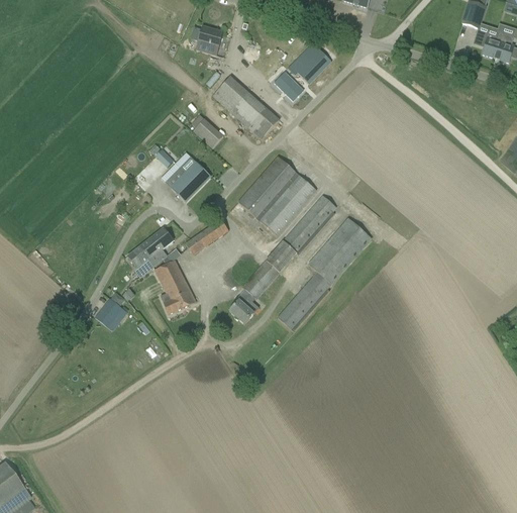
[(462,22),(479,27),(486,5),(469,0),(462,22)]
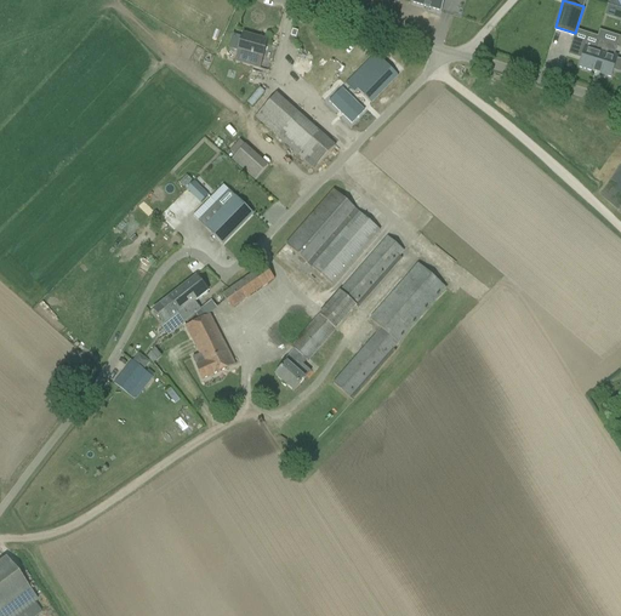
[(235,60),(260,66),(267,38),(244,30),(235,60)]
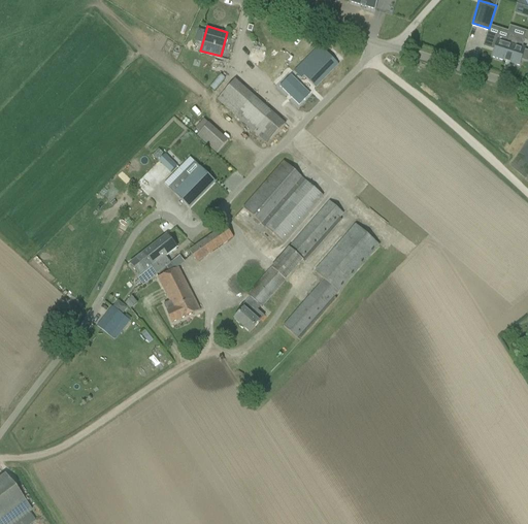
[(498,37),(493,54),(519,63),(521,56),(527,58),(527,56),(527,47),(524,47),(525,45),(521,44),(524,36),(509,31),(506,39),(498,37)]
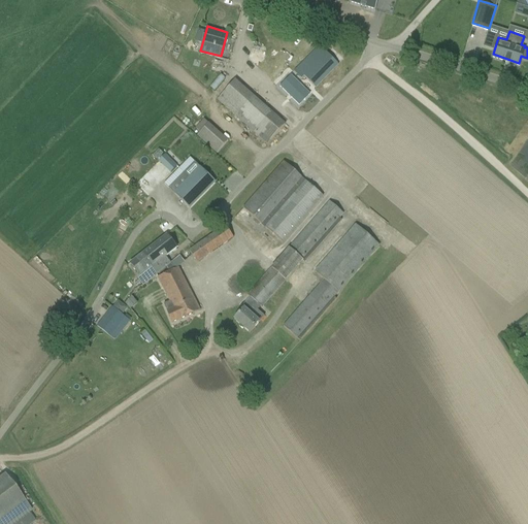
[(303,74),(316,85),(338,61),(320,42),(293,69),(301,76),(303,74)]
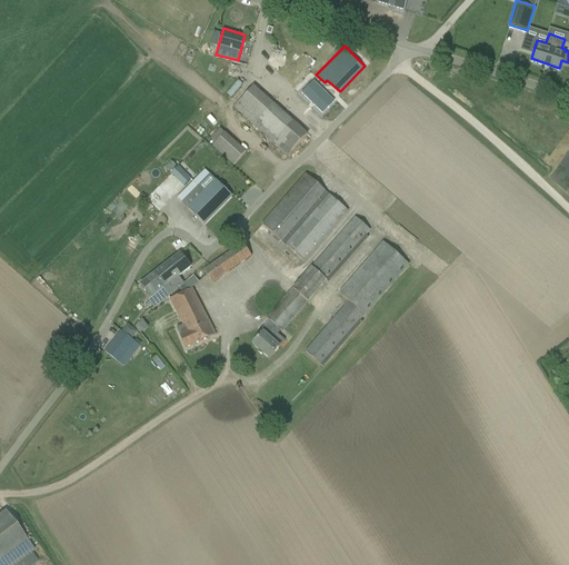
[(313,79),(302,89),(322,109),(333,98),(313,79)]
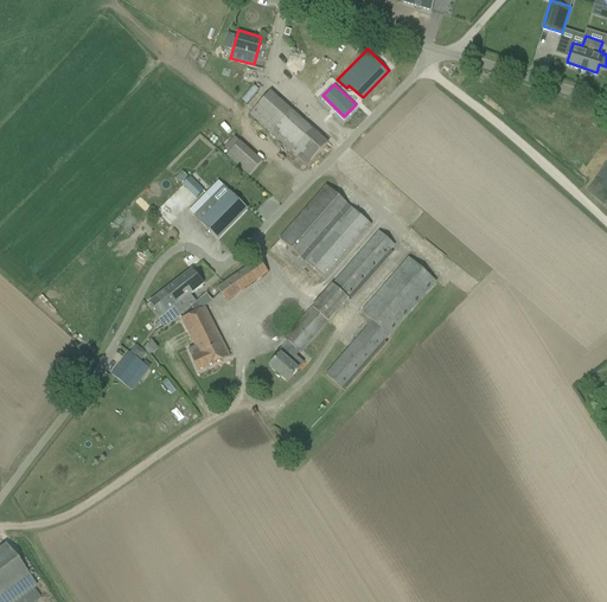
[(249,110),(299,154),(307,162),(327,140),(270,89),(249,110)]
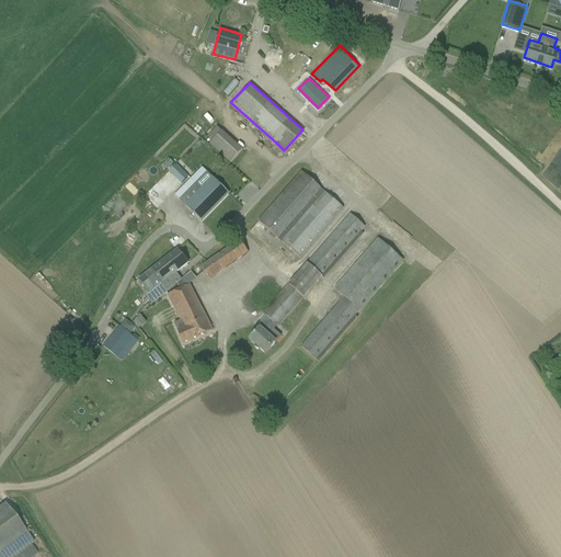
[(221,128),(209,140),(231,160),(242,147),(221,128)]
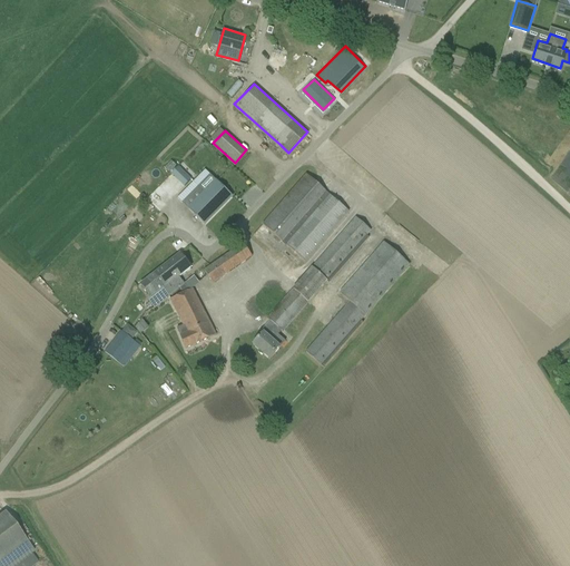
[(190,177),(178,164),(172,171),(185,184),(190,177)]
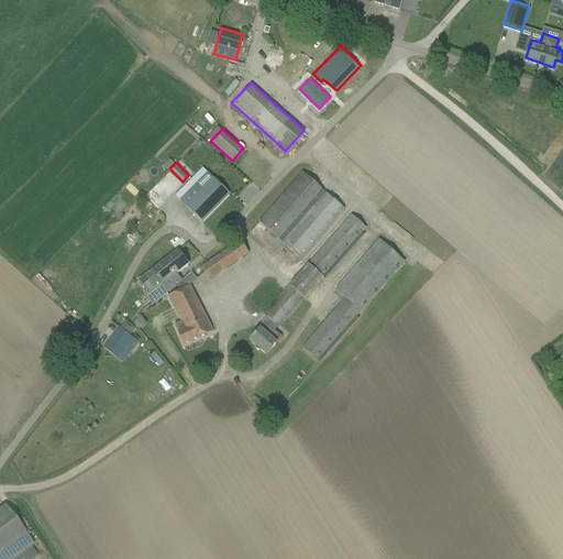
[(202,187),(186,204),(201,219),(230,190),(214,175),(208,168),(196,182),(202,187)]
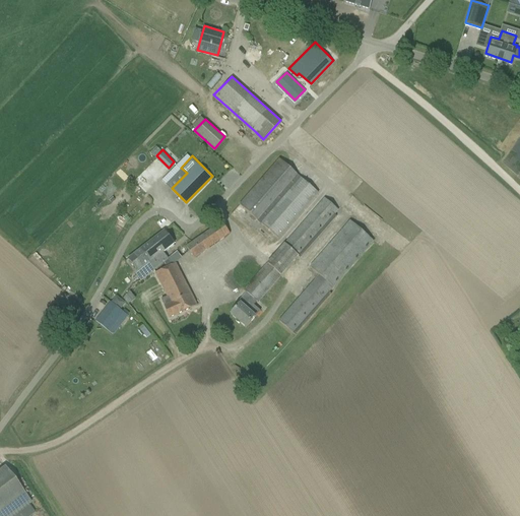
[(278,236),(318,190),(279,156),(240,202),(278,236)]
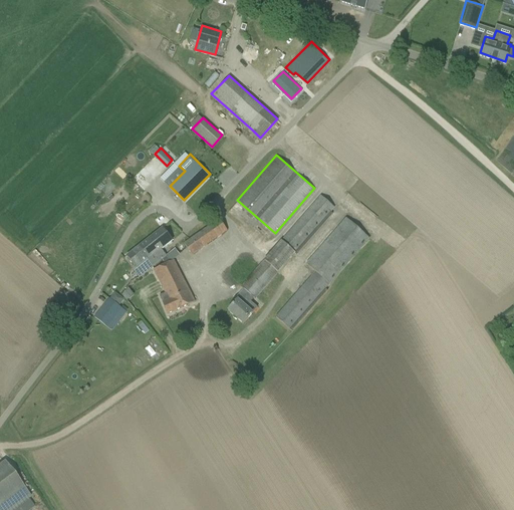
[(296,252),(332,211),(330,209),(334,205),(321,193),(242,284),(244,286),(238,293),(240,295),(228,308),(243,321),(257,304),(251,298),(254,295),(255,296),(294,250),(296,252)]
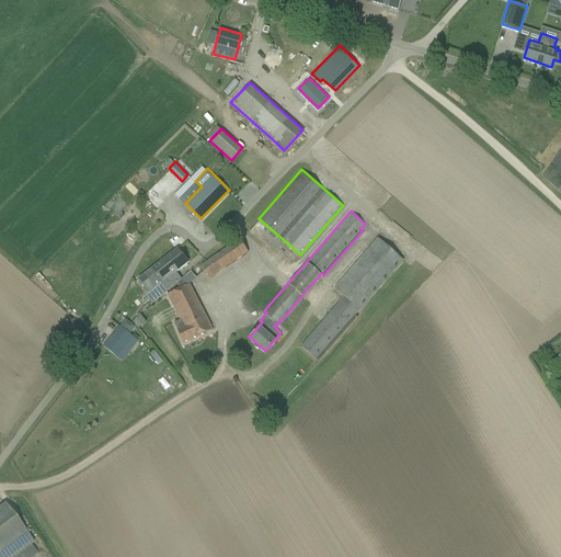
[(355,311),(396,265),(403,257),(378,236),(334,285),(344,294),(301,343),(319,359),(358,314),(355,311)]
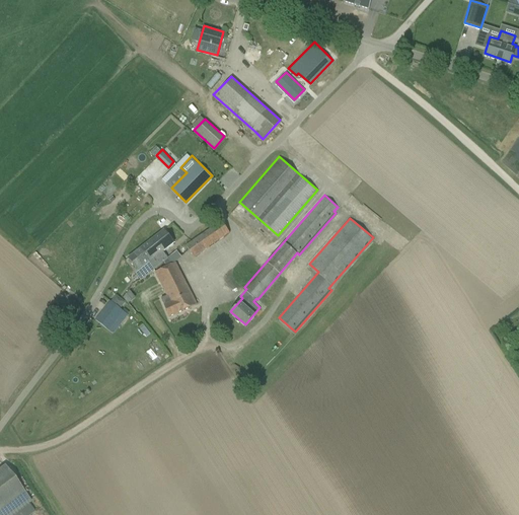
[(194,254),(229,230),(221,219),(186,243),(194,254)]
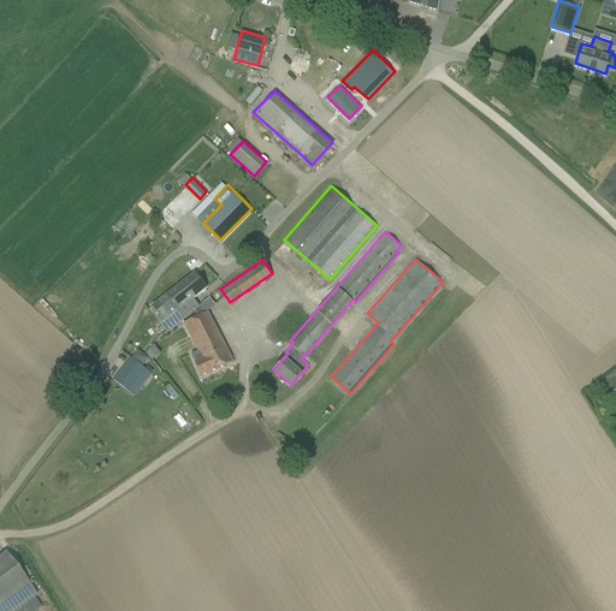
[(207,285),(195,271),(166,292),(178,307),(176,309),(183,318),(200,304),(194,296),(207,285)]
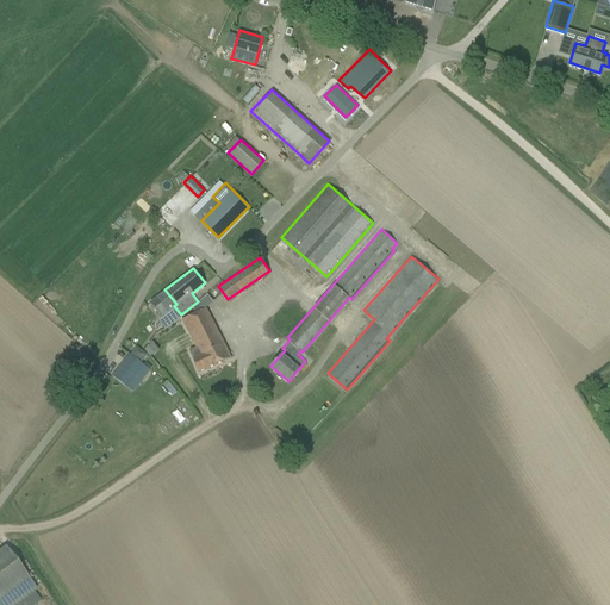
[(162,315),(159,317),(166,325),(181,315),(174,306),(176,304),(165,289),(150,300),(162,315)]
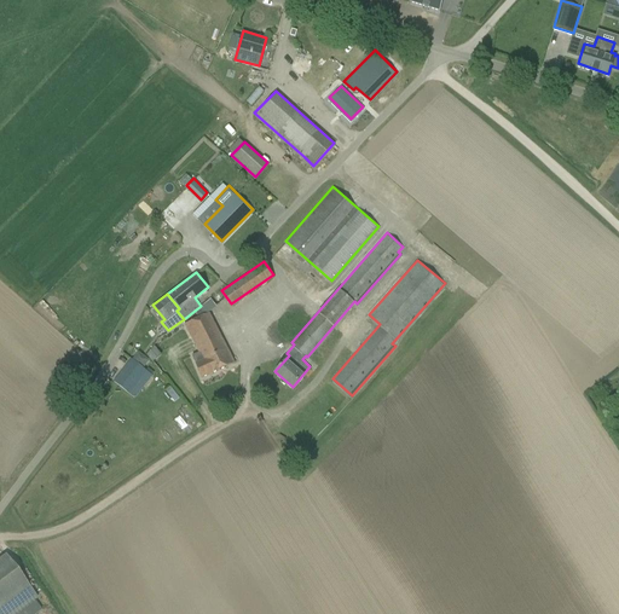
[(202,375),(235,360),(209,308),(186,320),(185,322),(198,351),(192,353),(202,375)]
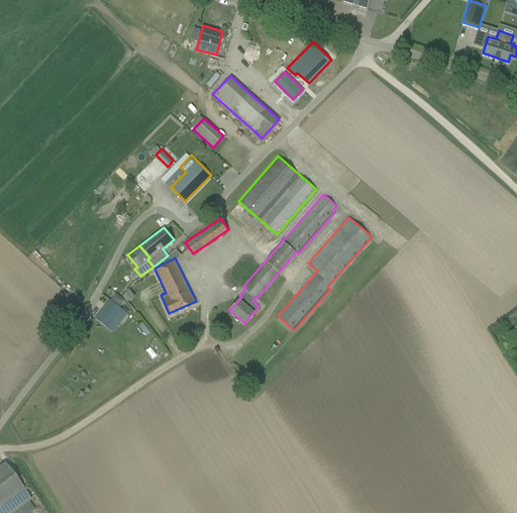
[(102,308),(115,318),(120,322),(127,311),(110,297),(102,308)]
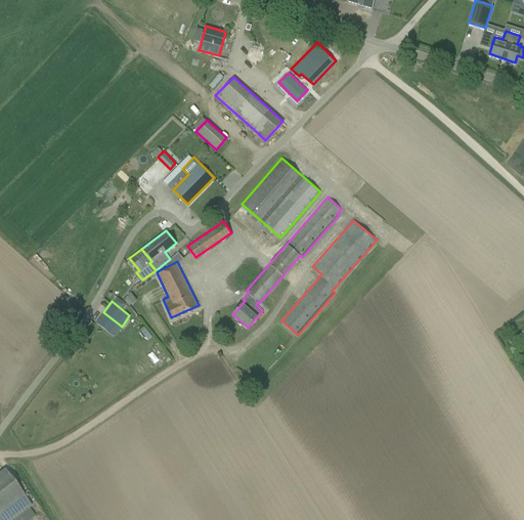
[(0,511),(25,493),(4,467),(0,470),(0,511)]
